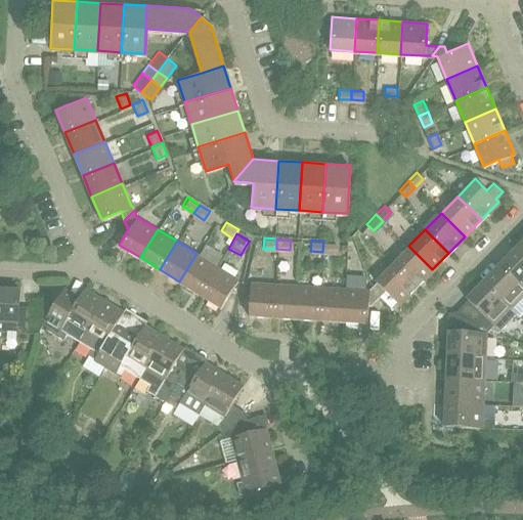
[(323,241),(322,252),(336,252),(337,242),(323,241)]
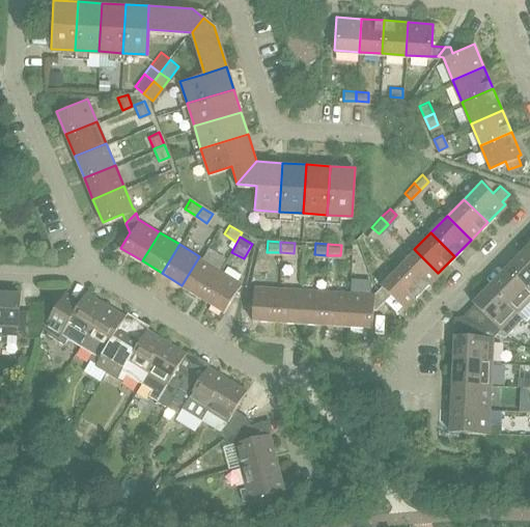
[(414,249),(397,266),(421,289),(438,273),(414,249)]
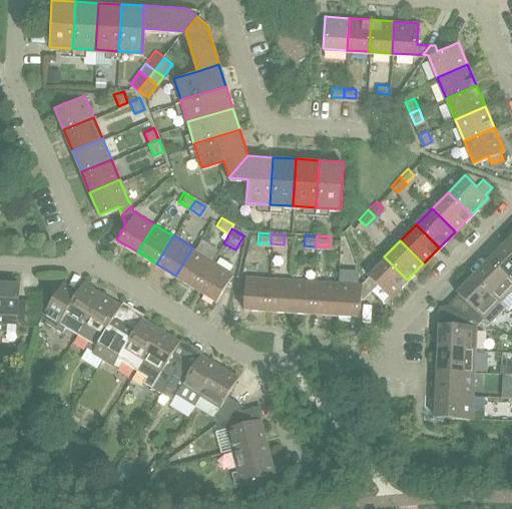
[(511,247),(504,240),(488,257),(511,280),(511,247)]
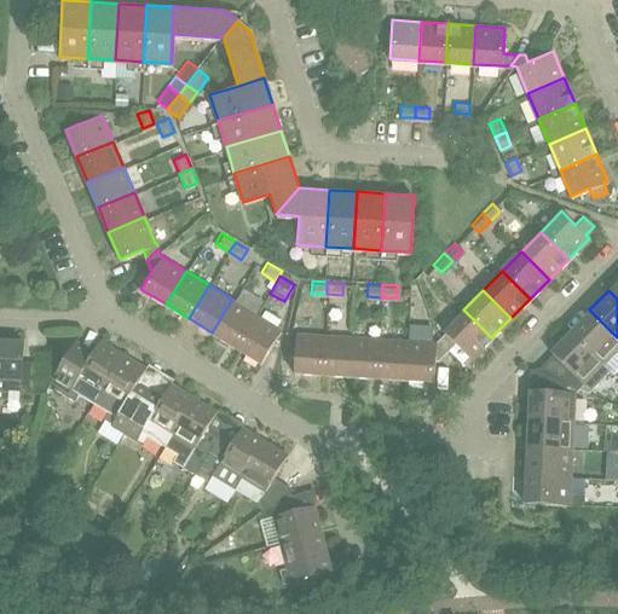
[(212,332),(236,347),(256,313),(232,299),(212,332)]
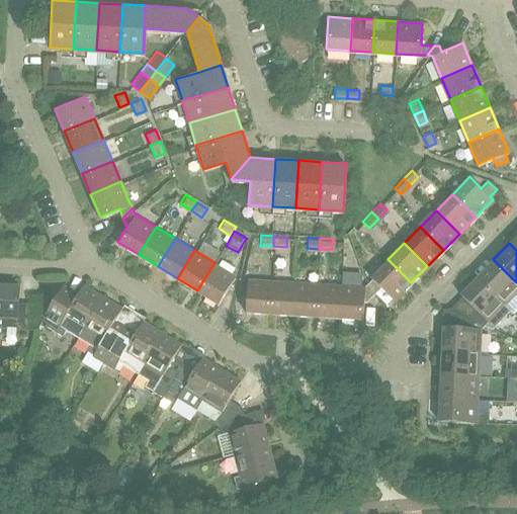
[(366,300),(379,286),(394,300),(411,282),(388,259),(370,277),(371,277),(363,285),(340,283),(338,316),(362,318),(363,300),(366,300)]
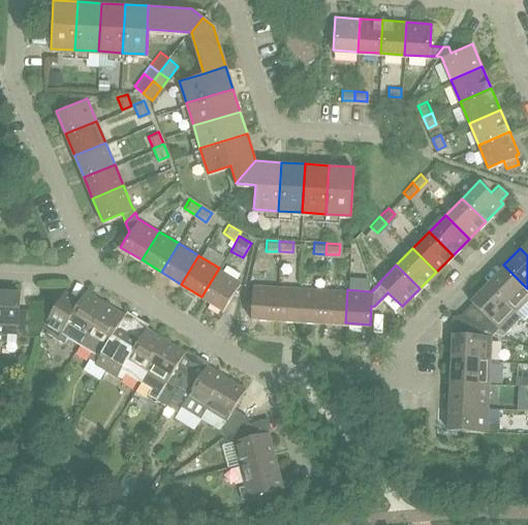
[(527,288),(503,265),(487,282),(515,309),(527,295),(527,288)]
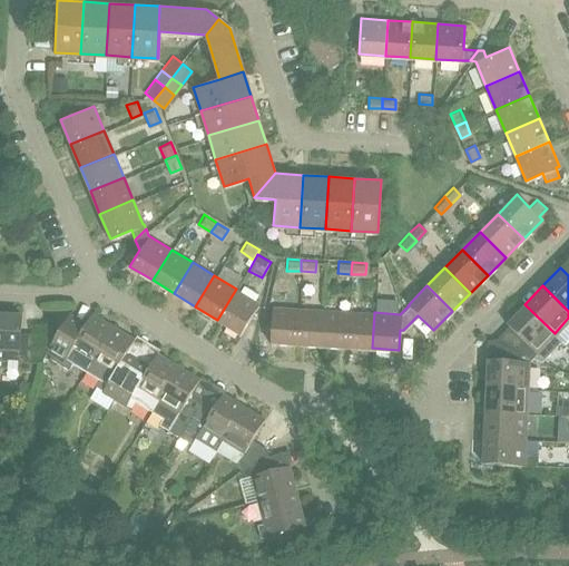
[(258,302),(236,289),(217,320),(239,333),(258,302)]
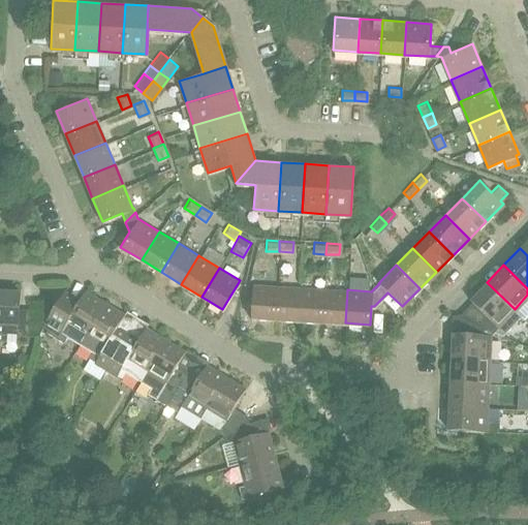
[(470,300),(471,301),(460,313),(453,313),(483,322),(484,321),(494,331),(503,334),(520,315),(515,309),(487,282),(470,300)]
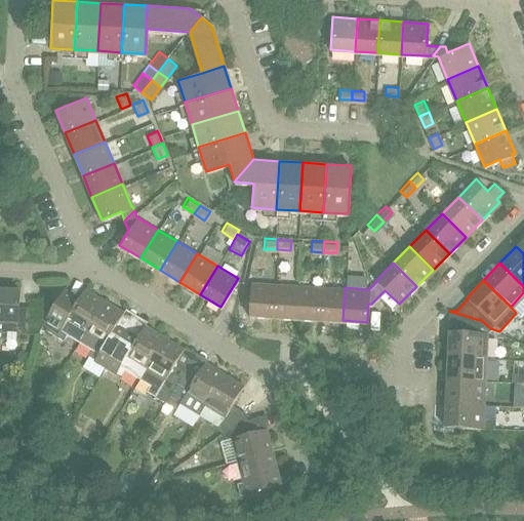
[(248,315),(273,316),(275,283),(250,282),(248,315)]
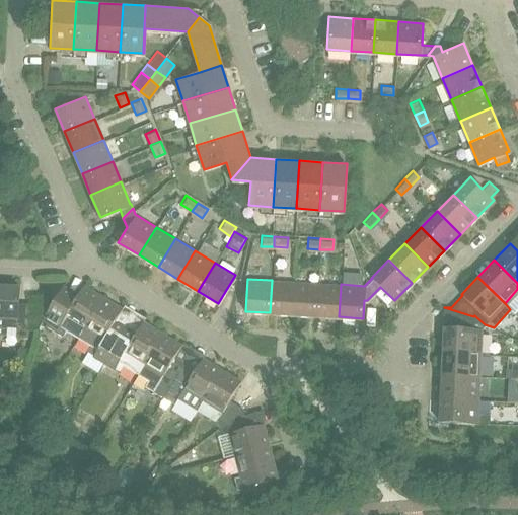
[(270,312),(293,314),(295,282),(272,280),(270,312)]
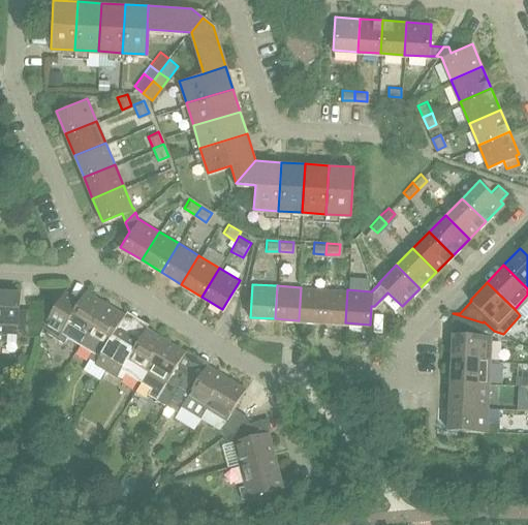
[(299,320),(321,321),(323,288),(301,287),(299,320)]
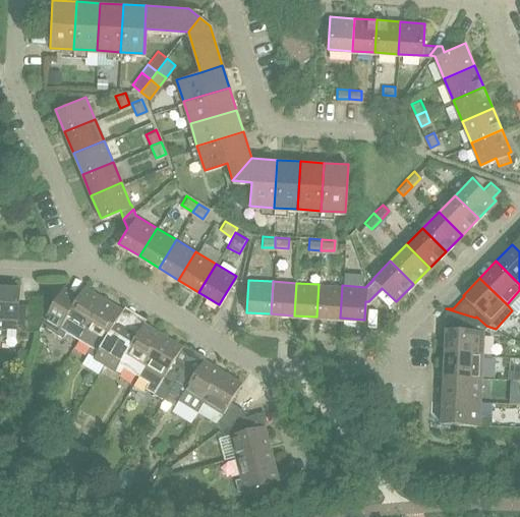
[(316,317),(340,318),(342,285),(319,284),(316,317)]
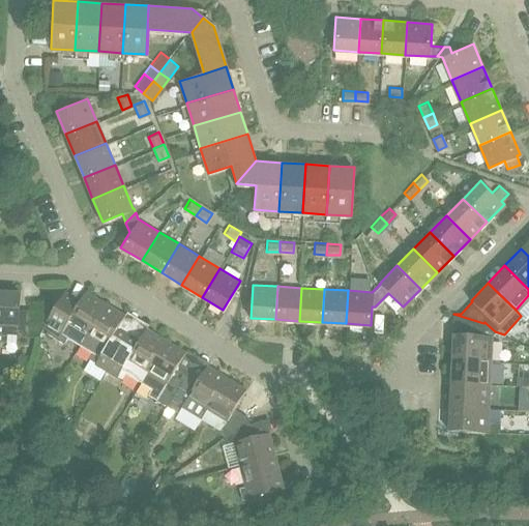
[(19,292),(0,290),(0,340),(6,341),(6,333),(16,333),(15,342),(28,343),(28,308),(18,308),(19,292)]
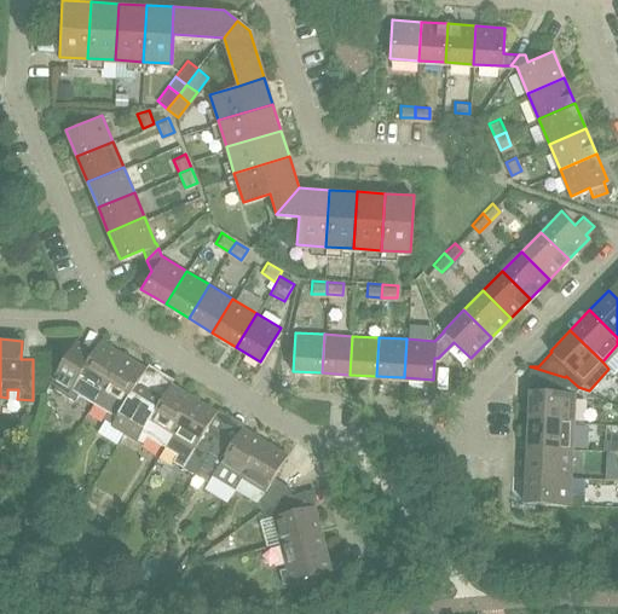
[(74,398),(79,389),(93,399),(121,352),(99,339),(90,354),(78,347),(53,386),(74,398)]
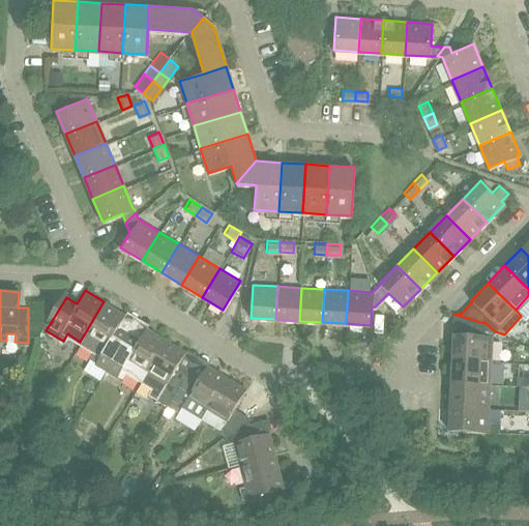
[(88,356),(106,368),(126,333),(116,327),(124,314),(104,301),(80,342),(92,349),(88,356)]
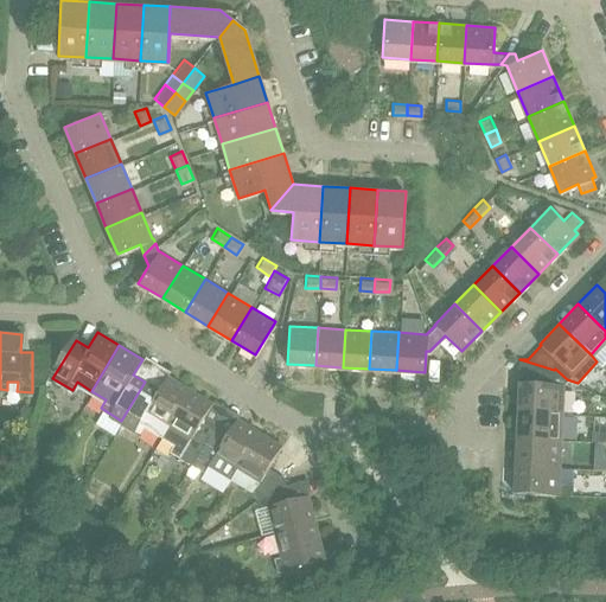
[(520,359),(517,409),(561,411),(562,383),(567,379),(555,369),(554,370),(520,359)]
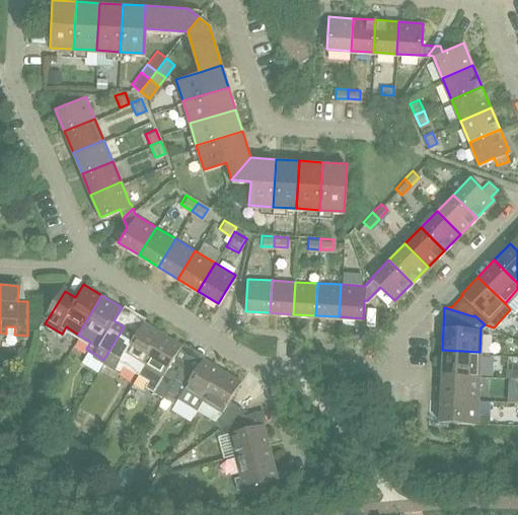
[(120,369),(123,364),(136,372),(161,332),(143,319),(135,333),(124,326),(103,360),(120,369)]
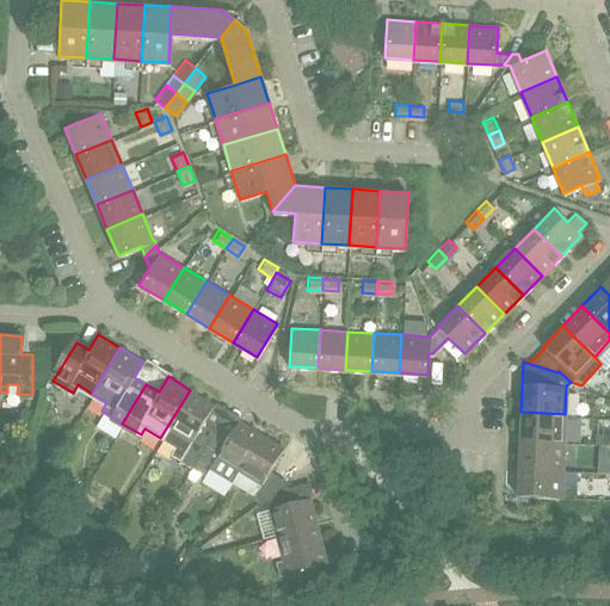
[(160,438),(161,438),(174,445),(170,452),(191,465),(215,426),(203,420),(213,404),(190,390),(160,438)]
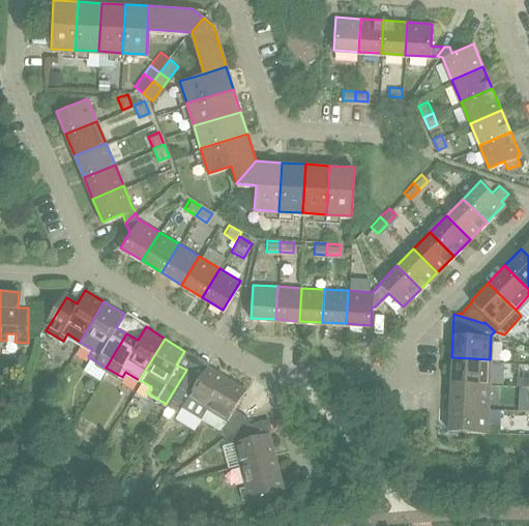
[(13,361),(23,367),(29,355),(20,349),(13,361)]
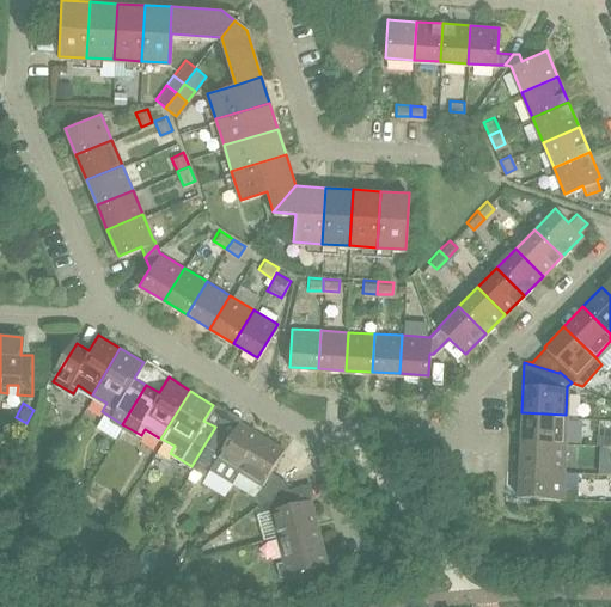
[(521,412),(520,440),(564,442),(566,415),(521,412)]
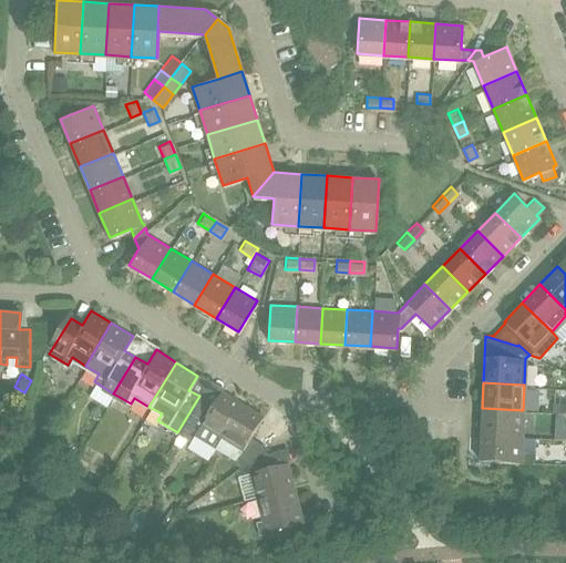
[(185,437),(189,440),(193,434),(198,437),(213,446),(214,447),(219,437),(242,402),(240,401),(220,389),(212,403),(199,396),(177,432),(178,432),(174,440),(181,444),(185,437)]
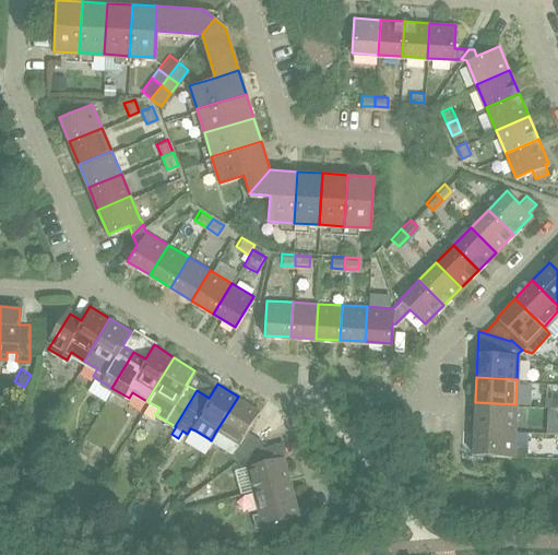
[(544,405),(557,405),(557,396),(549,396),(549,403),(544,403),(544,405)]
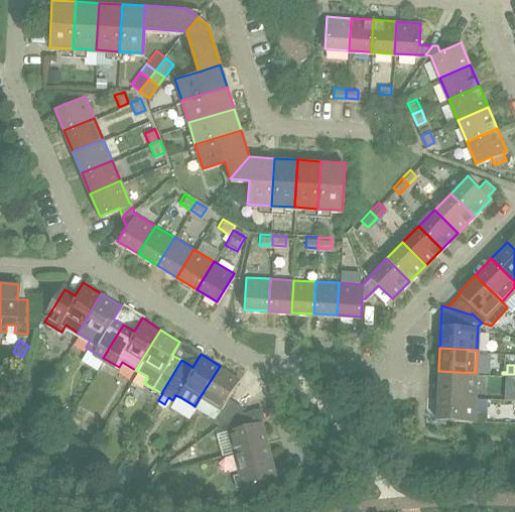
[(220,409),(215,417),(214,419),(218,421),(241,404),(227,396),(238,377),(220,366),(200,397),(220,409)]
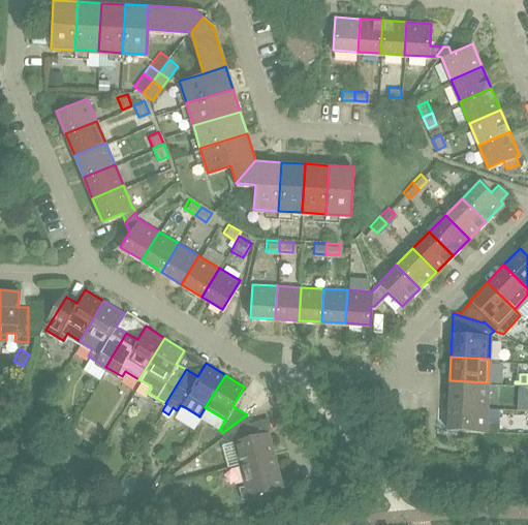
[(449,380),(448,404),(487,406),(488,382),(449,380)]
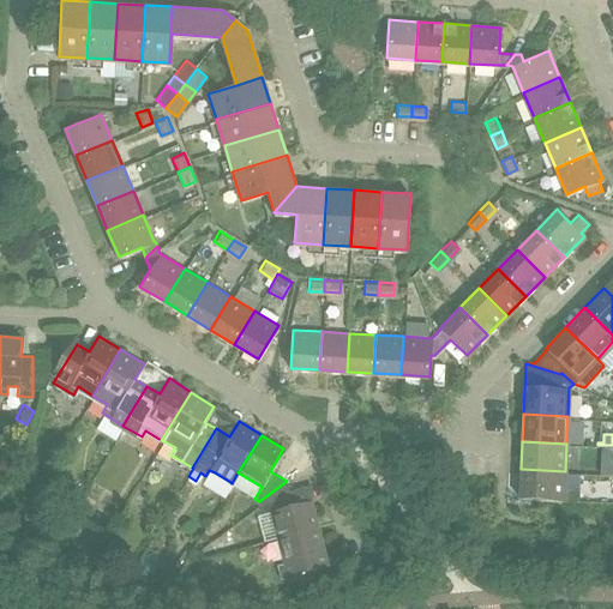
[(612,445),(600,445),(599,472),(612,471),(612,445)]
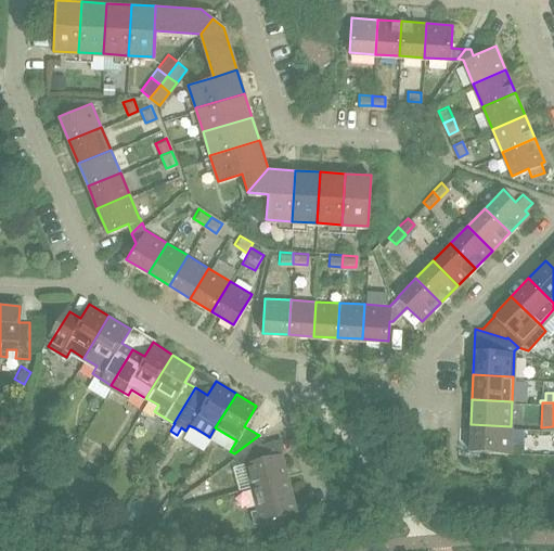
[(523,441),(510,441),(511,426),(471,424),(469,449),(523,452),(523,441)]
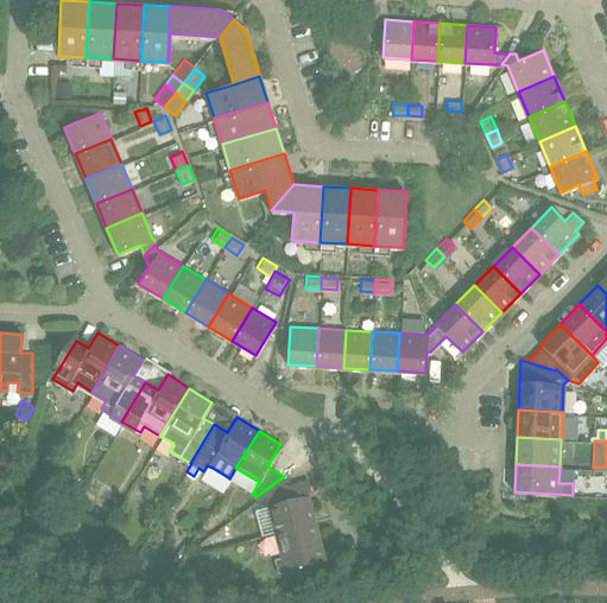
[(267,505),(273,529),(315,519),(308,494),(290,499),(284,476),(257,496),(258,497),(260,507),(267,505)]
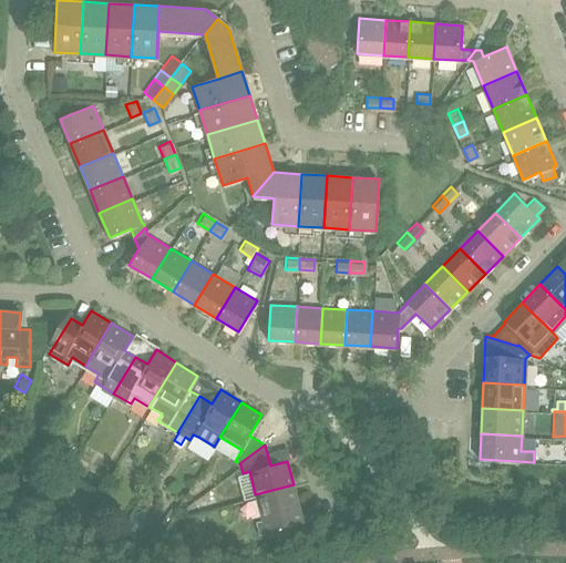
[(304,522),(294,484),(255,494),(261,519),(255,520),(258,533),(265,532),(304,522)]
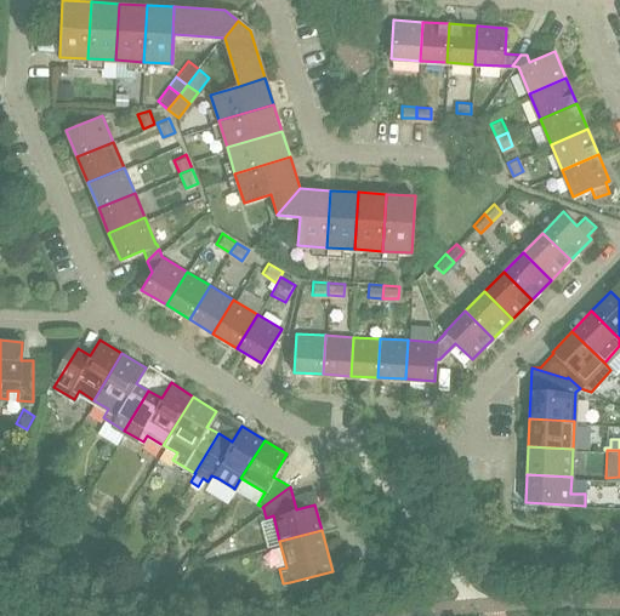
[(28,532),(22,542),(37,551),(43,540),(28,532)]
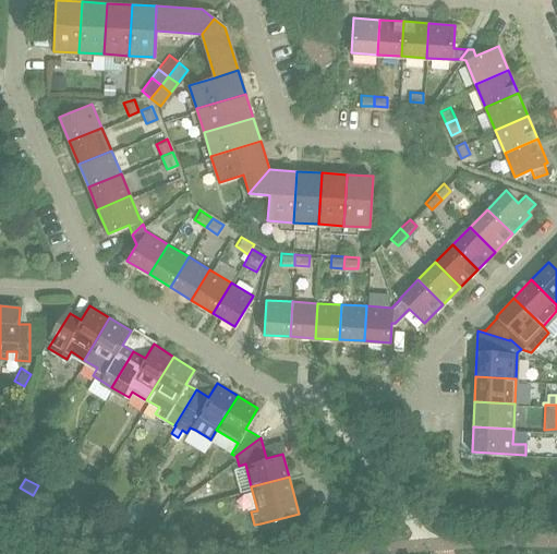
[(158,512),(161,515),(171,501),(167,497),(158,512)]
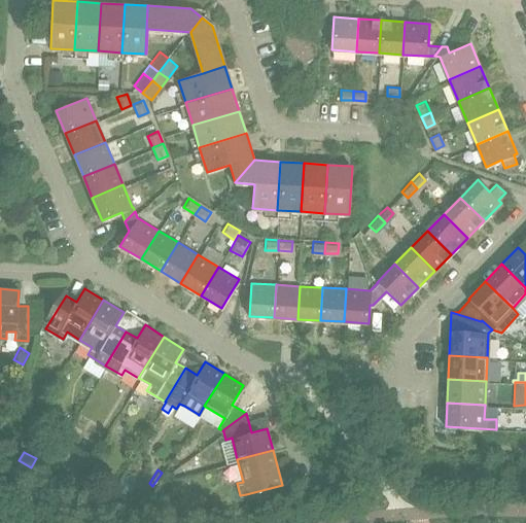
[(271,494),(275,508),(300,500),(296,487),(271,494)]
